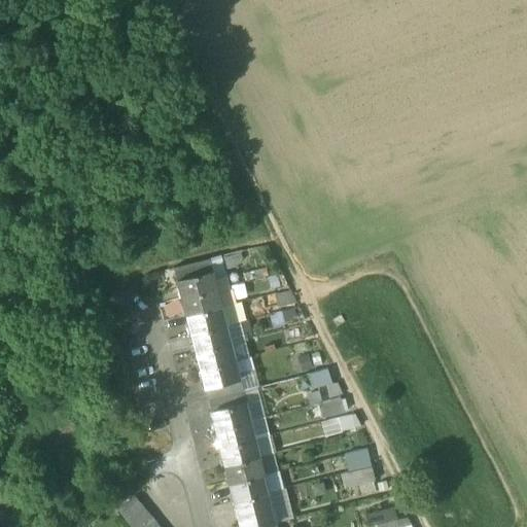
[(221,255),(209,258),(212,271),(213,277),(225,274),(221,255)]
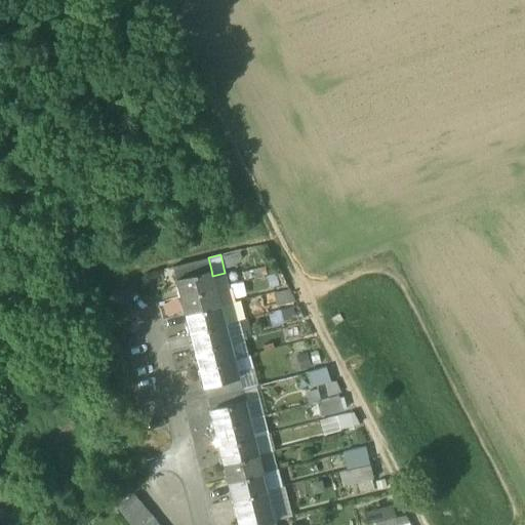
[(173,267),(176,278),(211,270),(208,257),(173,267)]
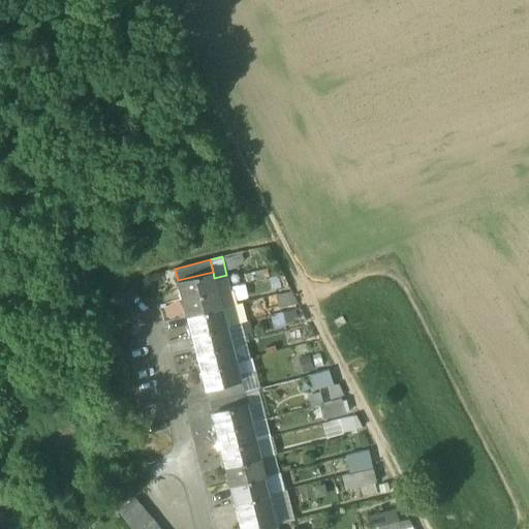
[(178,280),(182,299),(217,290),(214,278),(213,272),(178,280)]
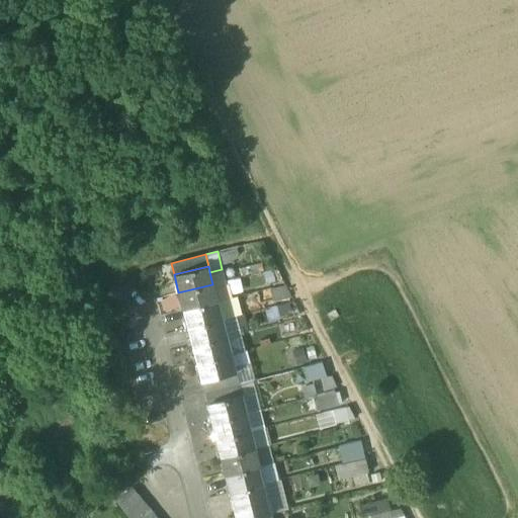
[(222,269),(209,272),(212,284),(225,281),(222,269)]
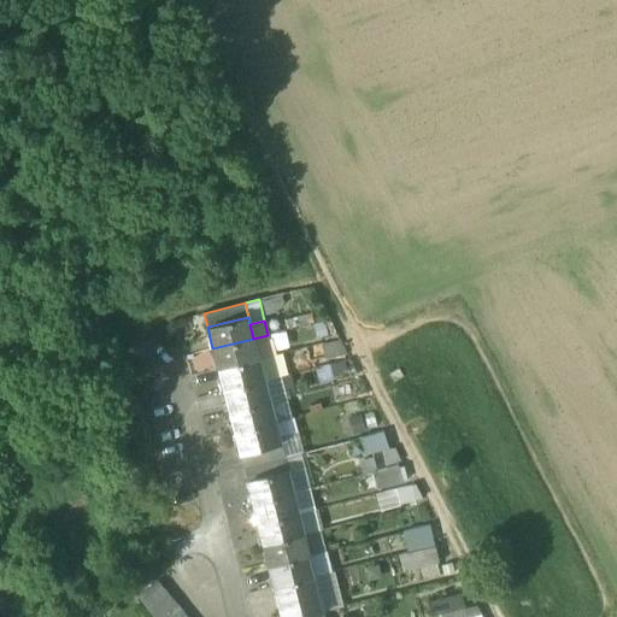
[(268,335),(253,339),(259,359),(274,356),(268,335)]
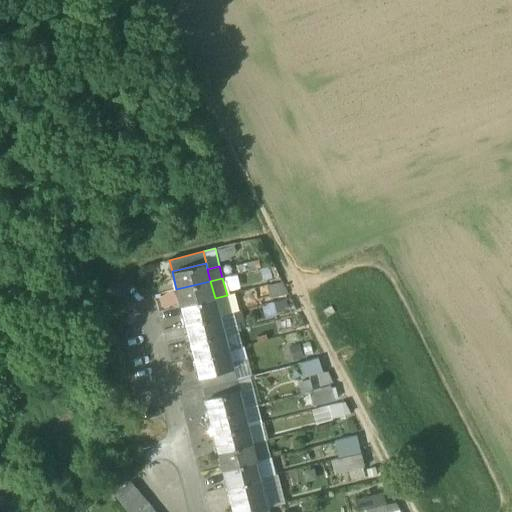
[(176,289),(181,307),(215,298),(210,281),(176,289)]
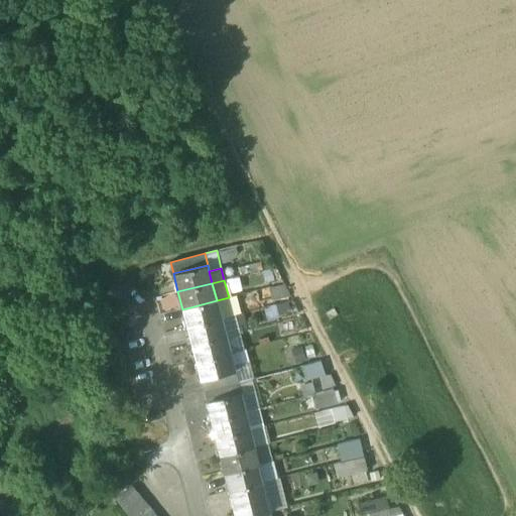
[(284,283),(267,287),(271,301),(291,296),(284,283)]
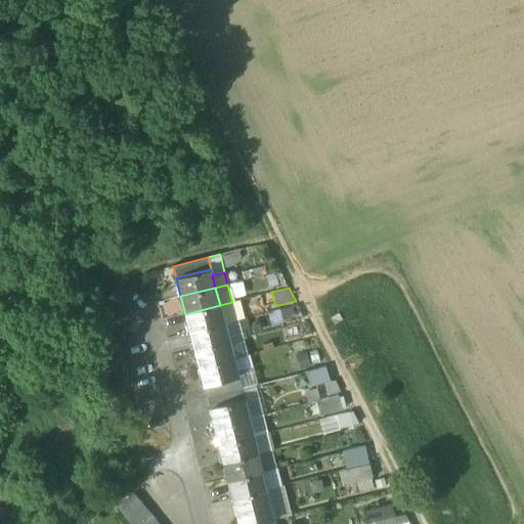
[(232,302),(220,305),(224,323),(238,319),(245,317),(239,300),(232,302)]
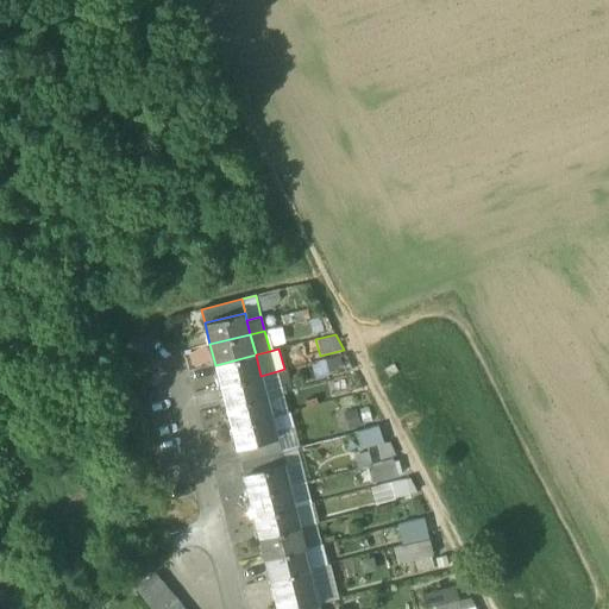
[(215,365),(220,385),(261,376),(256,355),(215,365)]
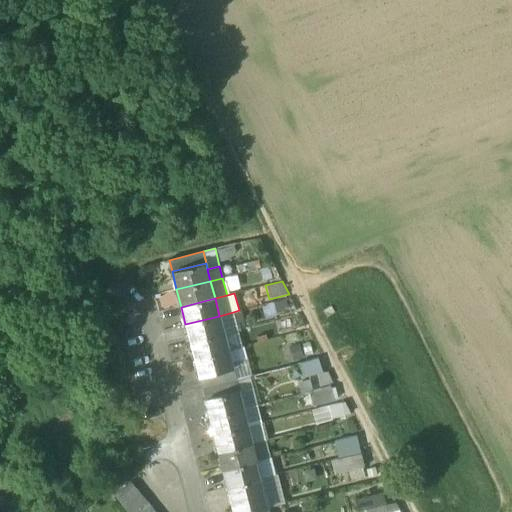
[(286,299),(273,302),(276,314),(289,310),(286,299)]
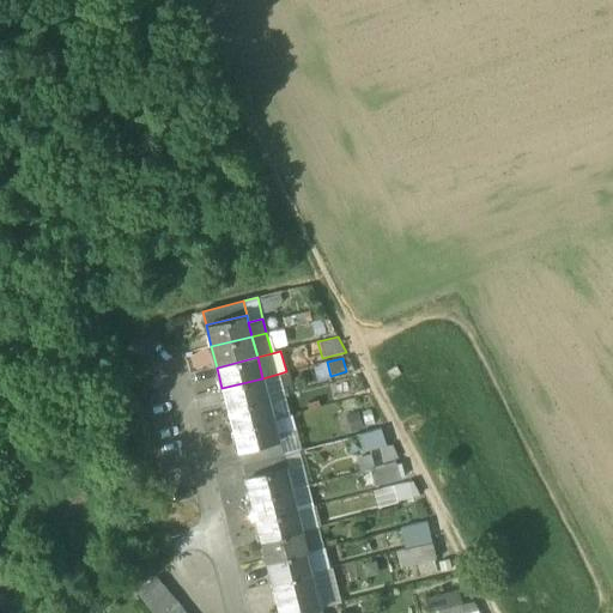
[(279,374),(262,378),(268,399),(284,395),(279,374)]
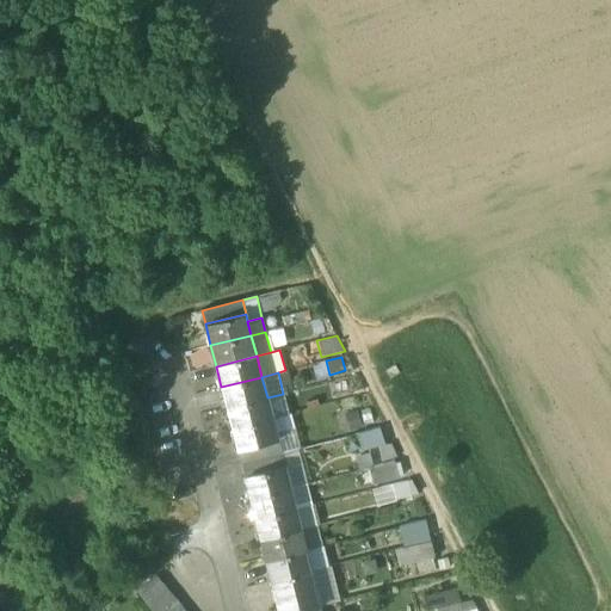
[(221,387),(227,407),(267,397),(261,377),(221,387)]
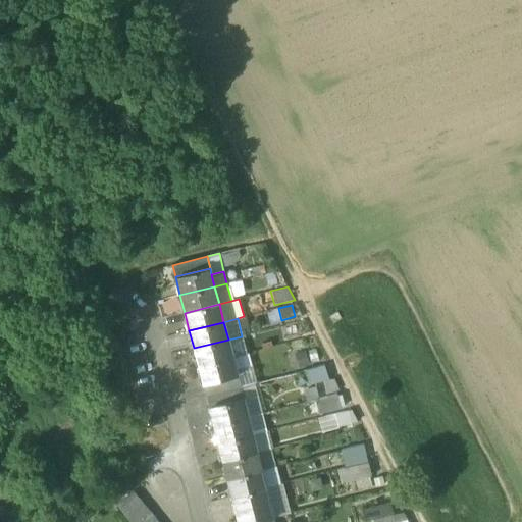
[(242,336),(228,340),(232,358),(247,354),(242,336)]
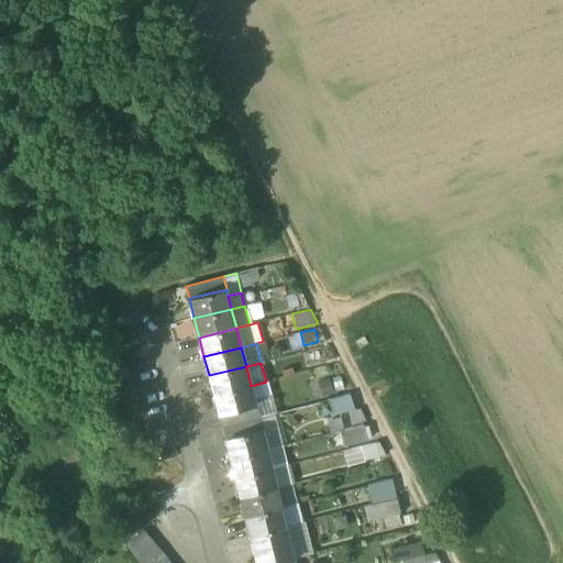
[(209,375),(213,395),(251,386),(246,366),(209,375)]
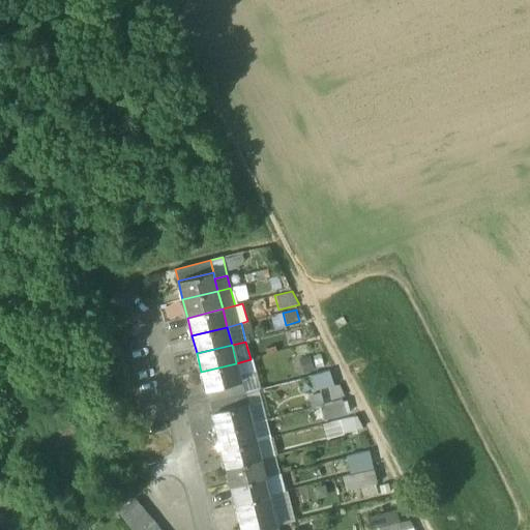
[(298,359),(302,375),(314,373),(310,357),(298,359)]
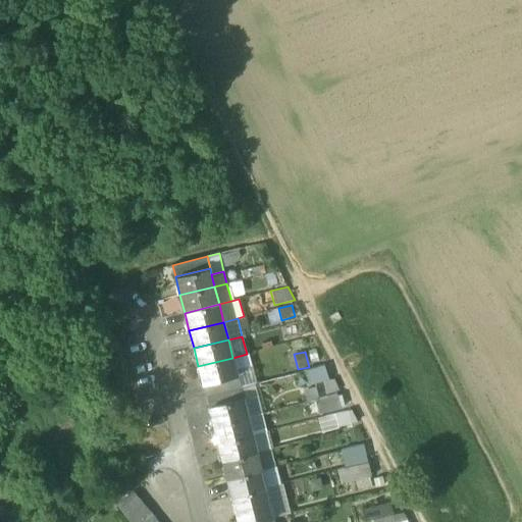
[(247,354),(232,358),(238,375),(241,388),(254,384),(256,383),(248,353),(247,354)]
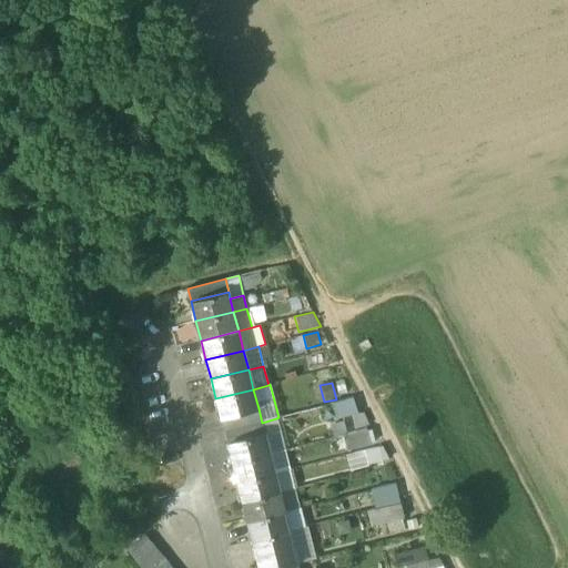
[(259,408),(253,389),(215,398),(221,418),(259,408)]
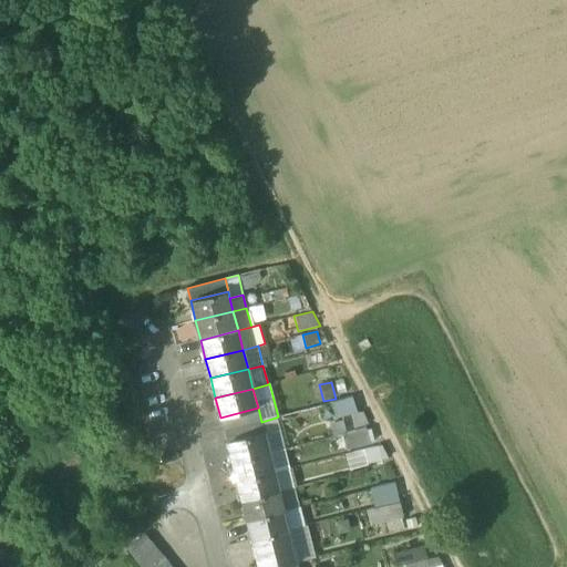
[(331,403),(336,419),(350,415),(357,413),(353,398),(331,403)]
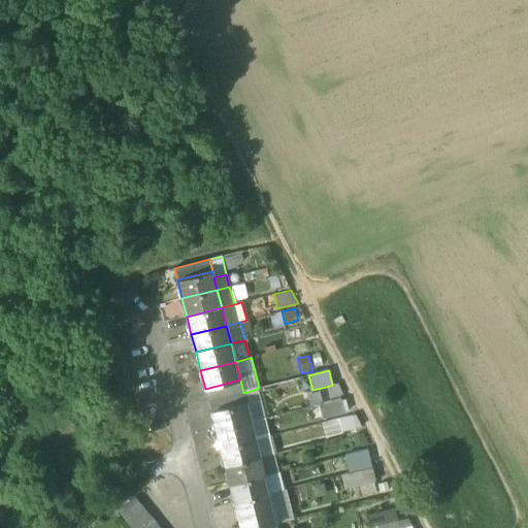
[(205,389),(208,401),(243,393),(240,380),(205,389)]
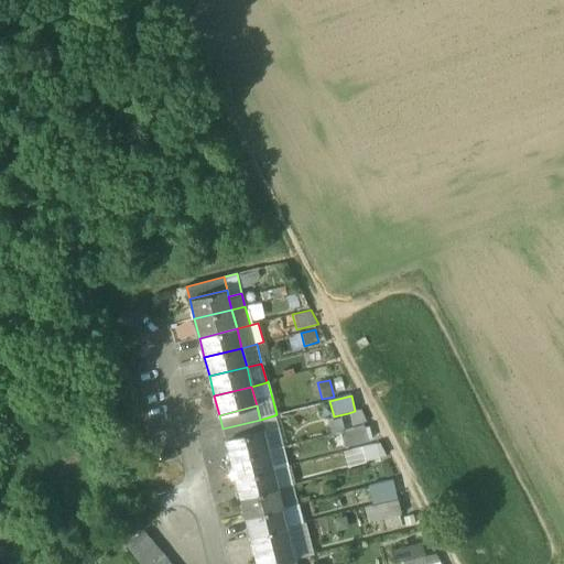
[(361,411),(355,411),(348,413),(353,427),(366,422),(361,411)]
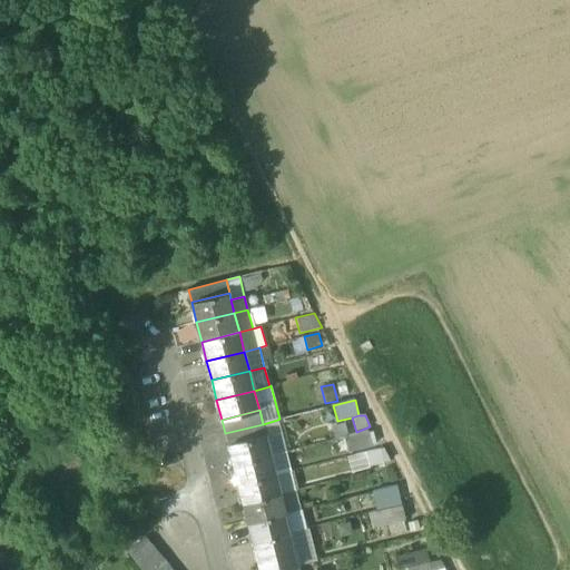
[(277,420),(263,424),(266,436),(281,432),(277,420)]
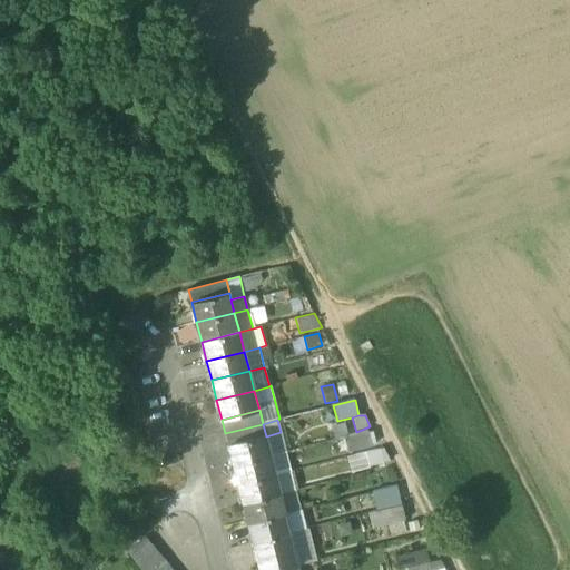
[(266,436),(263,424),(225,433),(228,445),(266,436)]
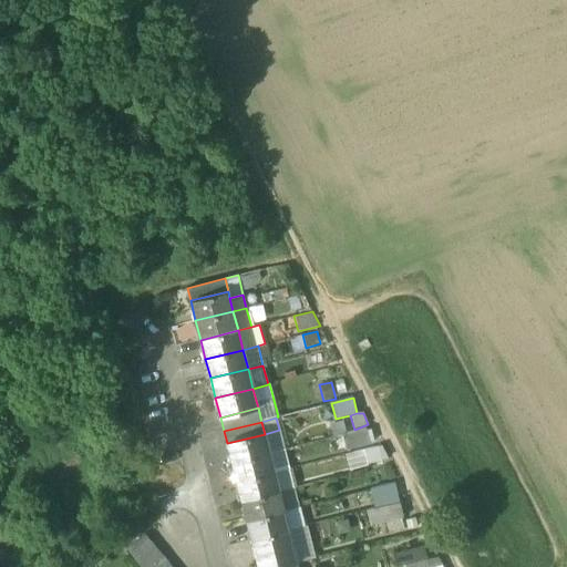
[(342,435),(347,450),(370,444),(367,429),(342,435)]
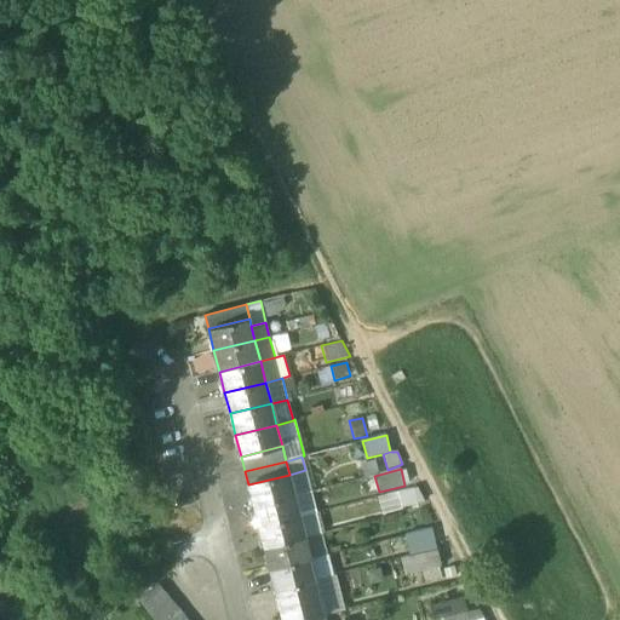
[(305,470),(290,475),(294,497),(311,492),(305,470)]
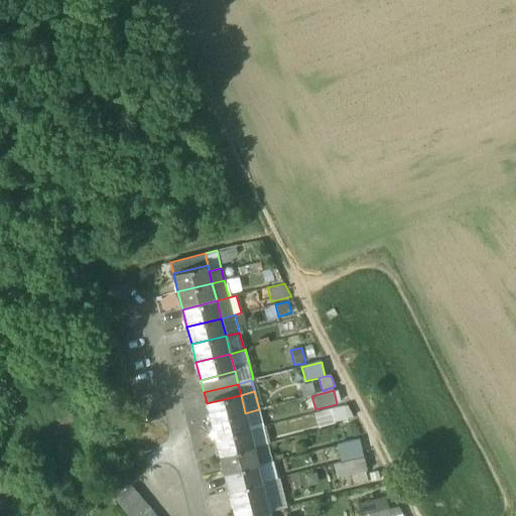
[(207,403),(211,421),(245,413),(241,395),(207,403)]
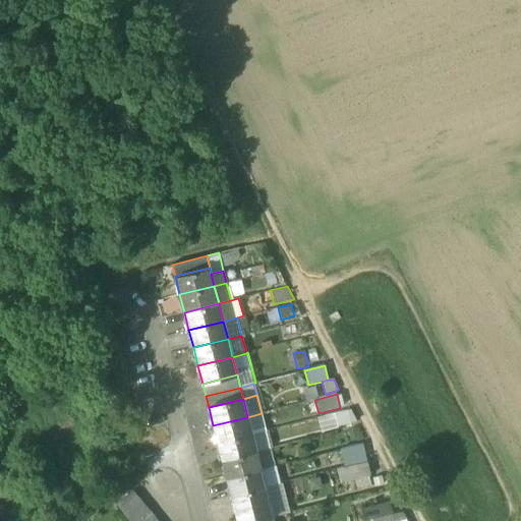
[(335,413),(338,427),(357,422),(350,410),(335,413)]
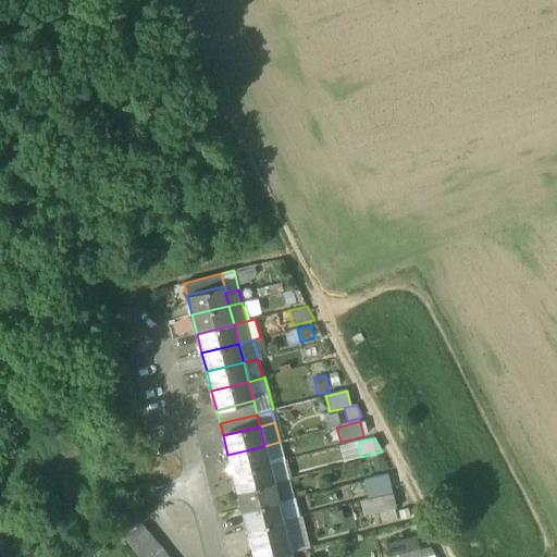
[(280,442),(264,446),(269,465),(284,461),(280,442)]
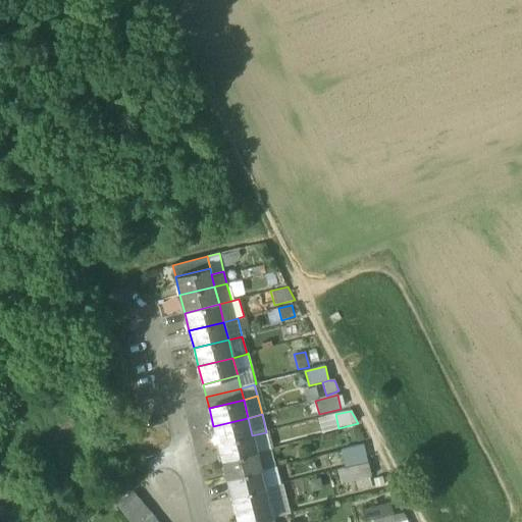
[(338,428),(335,414),(317,419),(320,432),(338,428)]
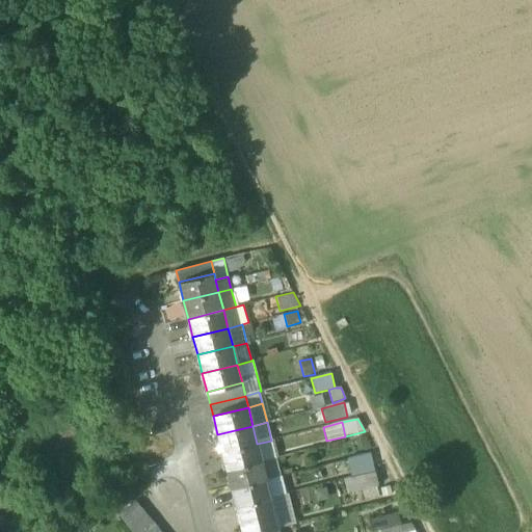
[(217,434),(221,453),(257,444),(253,426),(217,434)]
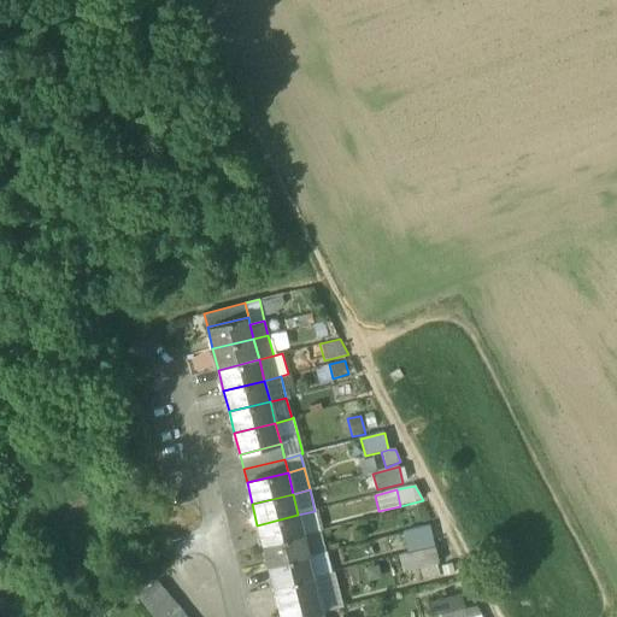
[(315,511),(298,515),(304,535),(321,532),(323,532),(317,510),(315,511)]
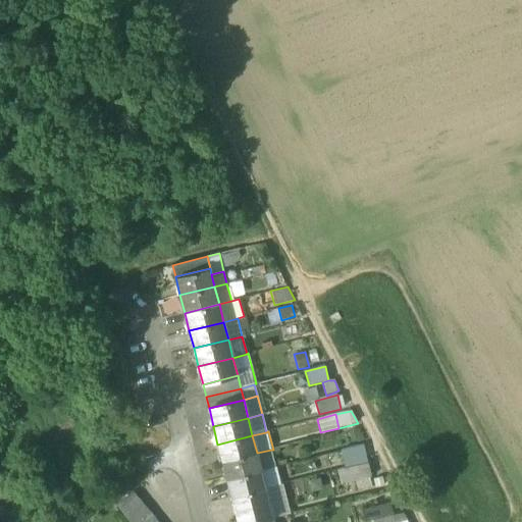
[(217,445),(222,462),(257,453),(252,435),(217,445)]
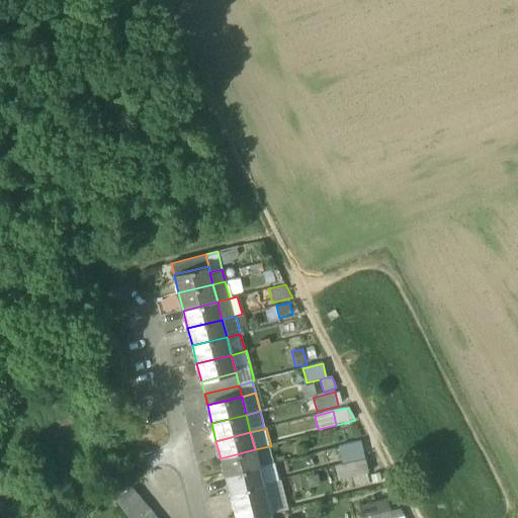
[(337,448),(342,465),(365,459),(361,442),(337,448)]
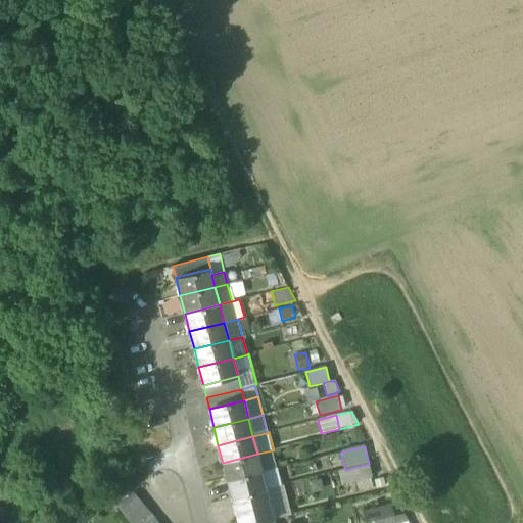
[(257,454),(262,472),(276,468),(272,450),(257,454)]
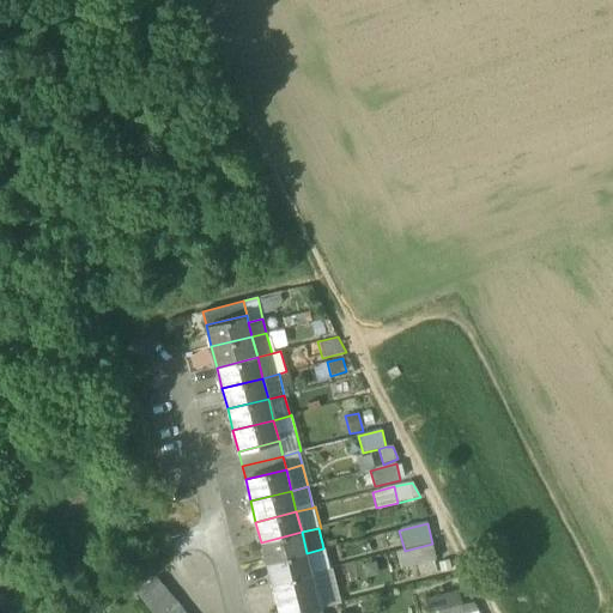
[(261,542),(266,563),(307,553),(302,532),(261,542)]
